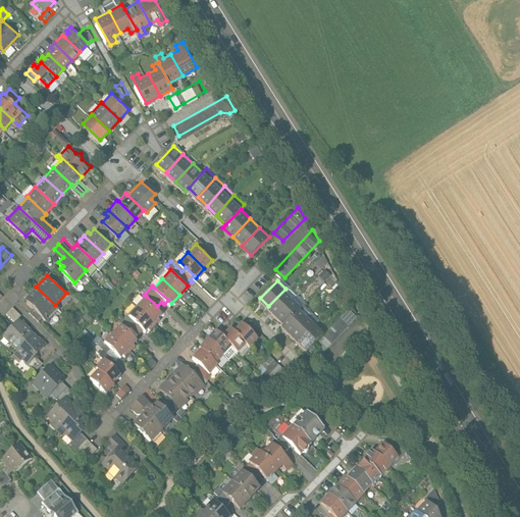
[(36,287),(24,299),(44,316),(55,305),(36,287)]
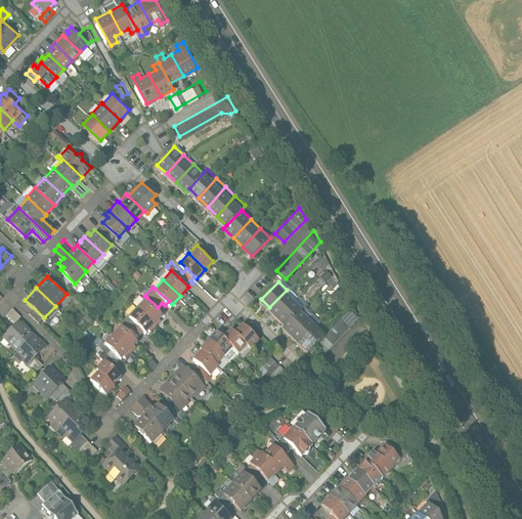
[(287,290),(269,307),(277,315),(295,297),(287,290)]
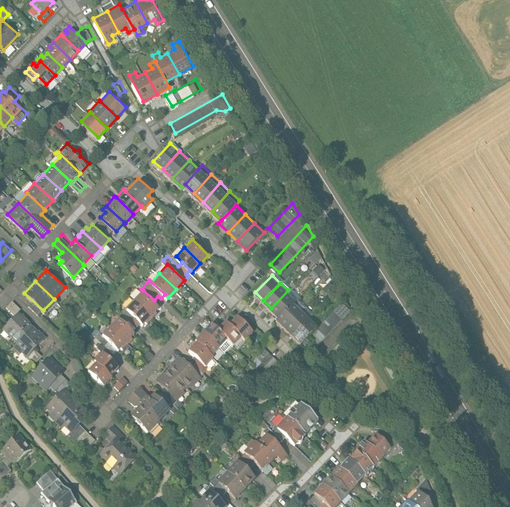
[(135,298),(152,315),(160,306),(154,300),(143,290),(135,298)]
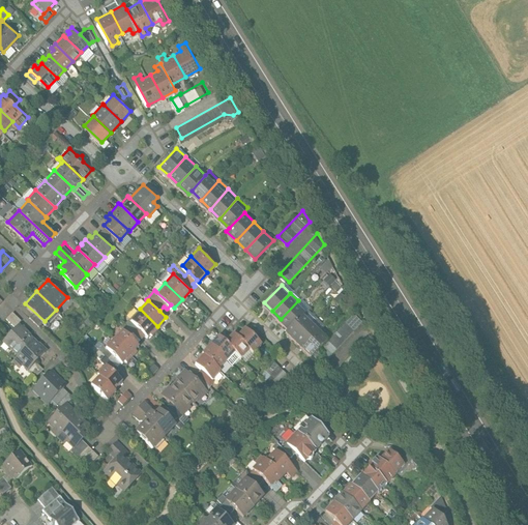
[(298,300),(281,319),(289,327),(304,312),(308,309),(298,300)]
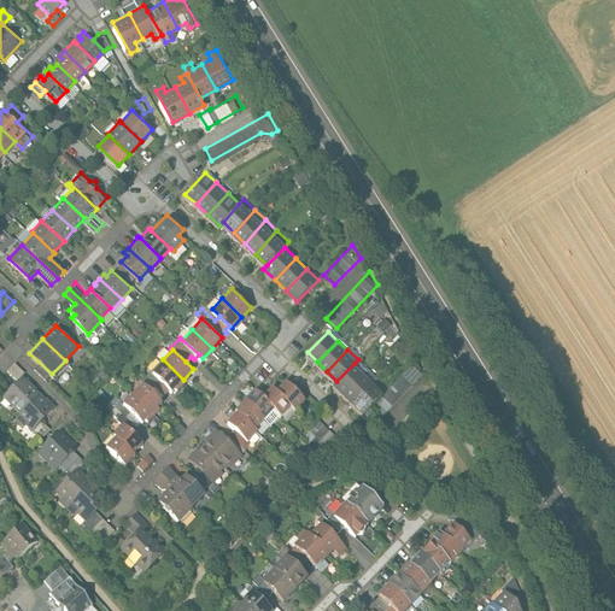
[(16,359),(9,366),(19,377),(27,369),(16,359)]
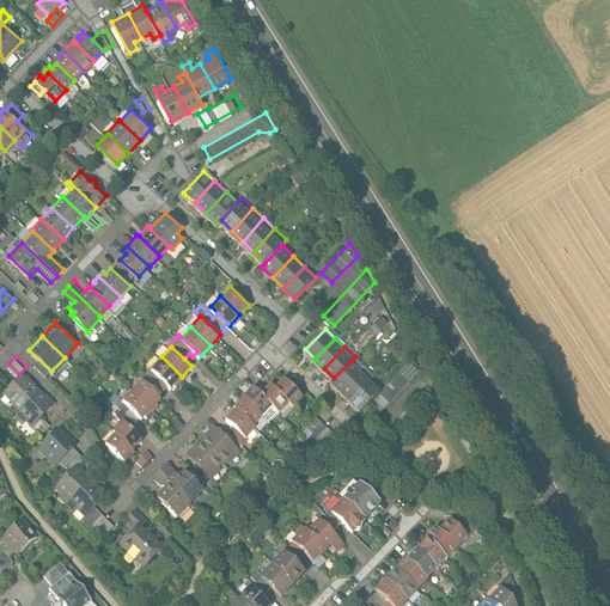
[(169,384),(171,386),(182,377),(162,356),(152,367),(159,375),(169,384)]
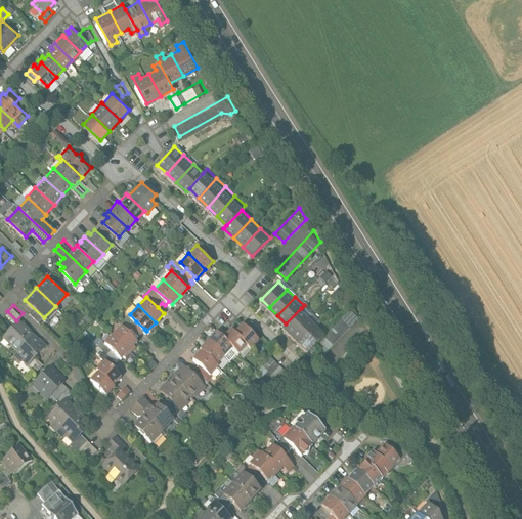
[(351,306),(325,333),(317,342),(325,350),(359,315),(351,306)]
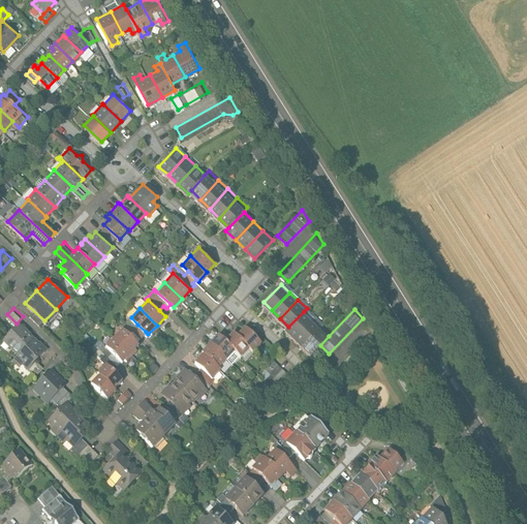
[(288,327),(286,330),(295,338),(312,319),(304,311),(288,327)]
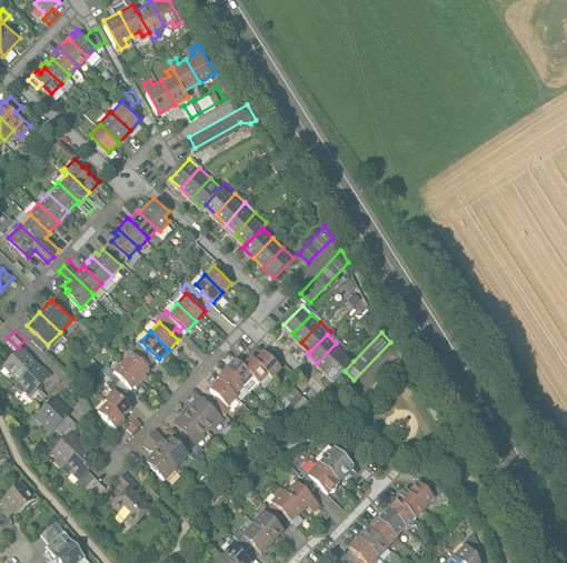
[(336,343),(317,363),(326,372),(345,352),(336,343)]
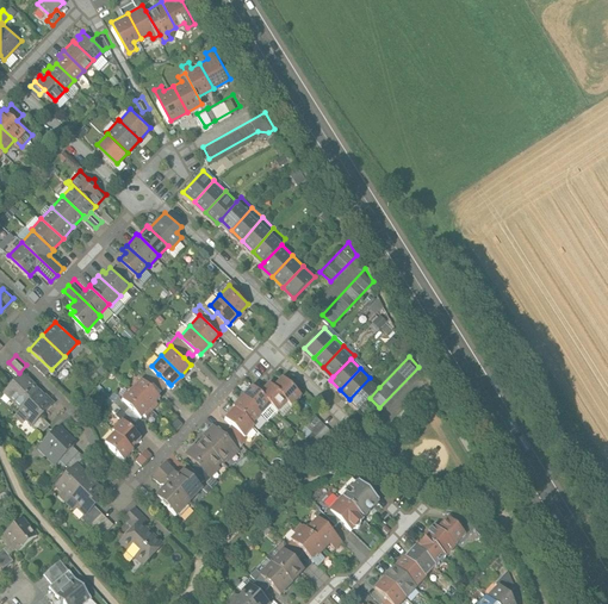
[(23,369),(4,390),(20,405),(39,385),(23,369)]
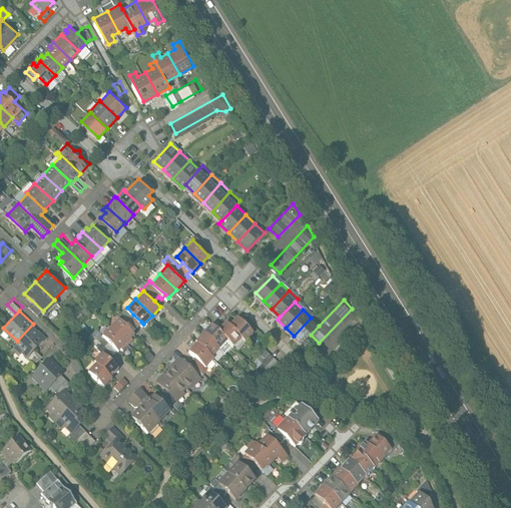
[(238,314),(230,323),(243,335),(246,339),(256,330),(238,314)]
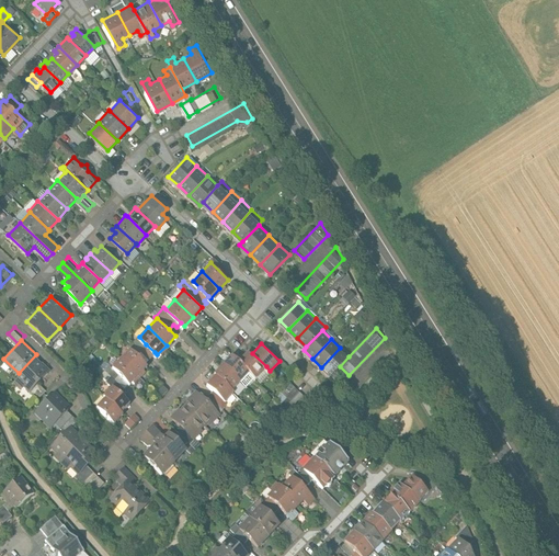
[(155,352),(146,344),(143,349),(150,356),(155,352)]
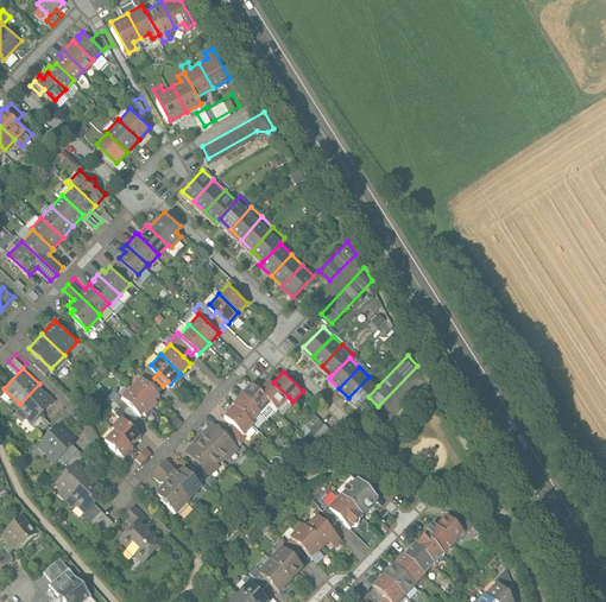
[(141,375),(131,385),(151,404),(161,393),(158,391),(150,382),(141,375)]
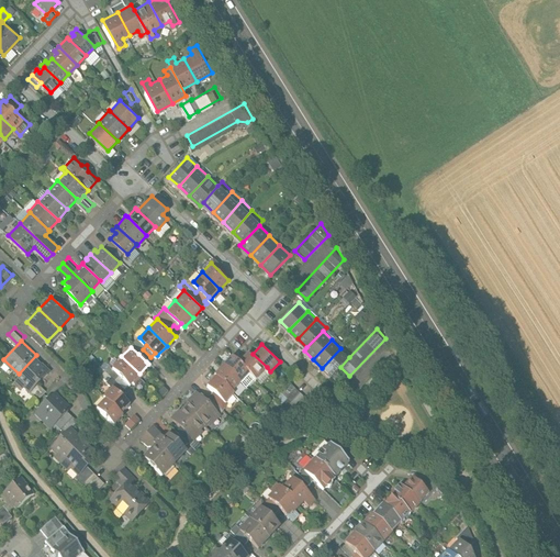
[(340,348),(322,368),(331,377),(340,367),(349,357),(340,348)]
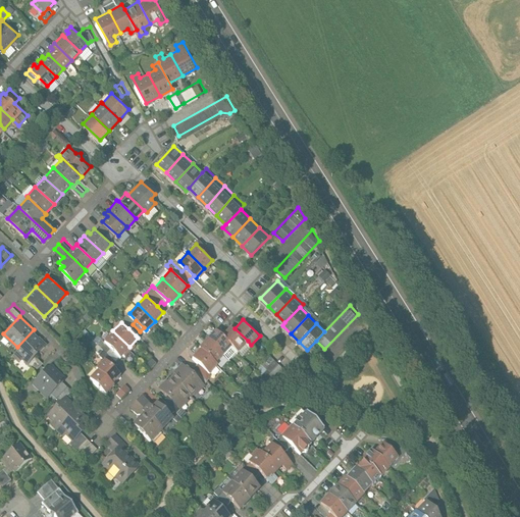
[(136,335),(140,331),(133,324),(128,328),(136,335)]
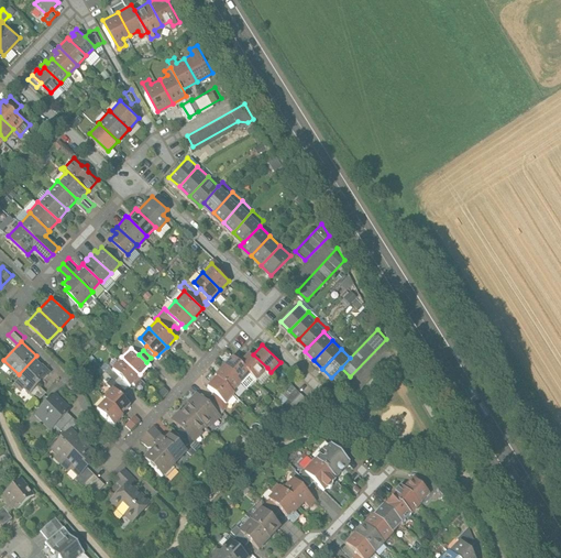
[(249,351),(240,360),(251,371),(257,378),(267,368),(253,354),(249,351)]
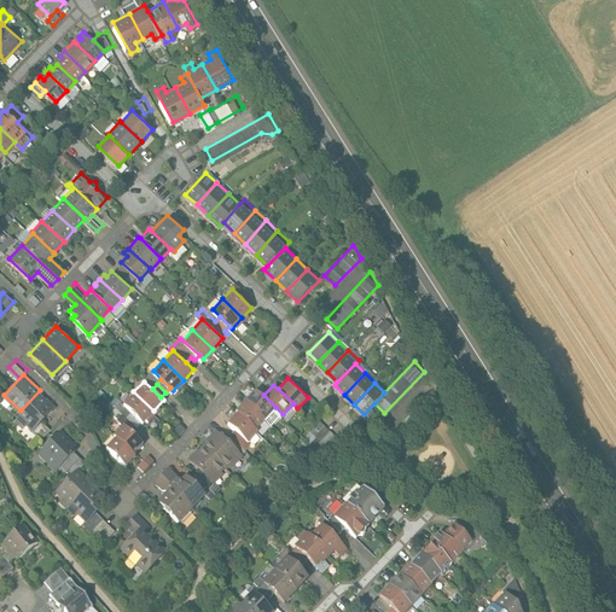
[(255,388),(247,396),(267,415),(275,407),(263,395),(255,388)]
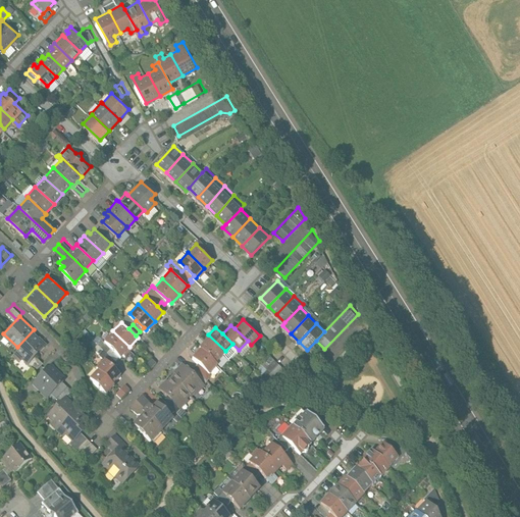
[(34,329),(17,347),(12,353),(19,359),(22,356),(29,362),(37,353),(47,341),(34,329)]
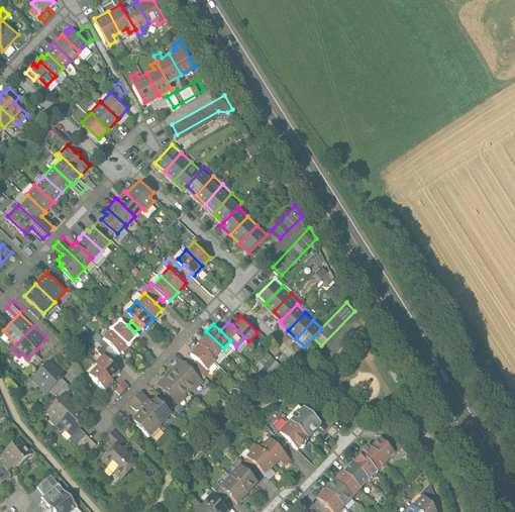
[(111,327),(103,336),(110,343),(120,352),(128,343),(111,327)]
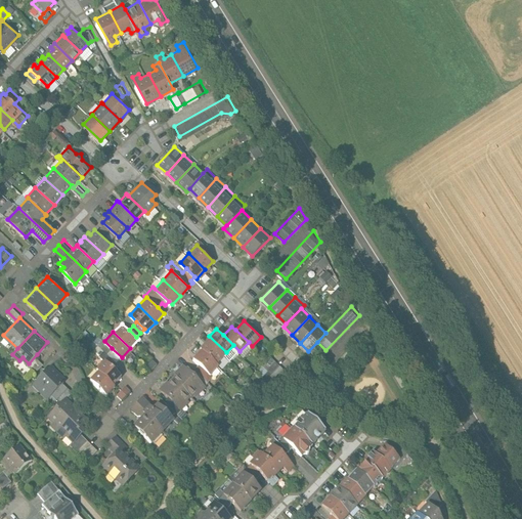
[(209,336),(201,345),(203,347),(218,361),(226,352),(209,336)]
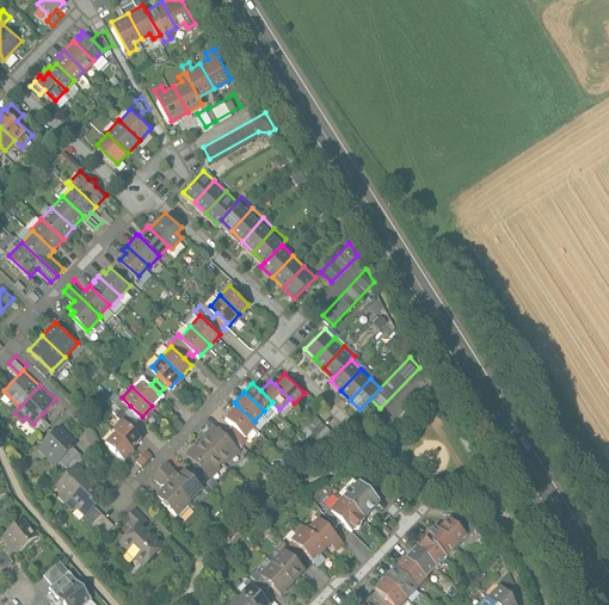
[(122,407),(125,411),(130,406),(122,397),(117,393),(112,397),(122,407)]
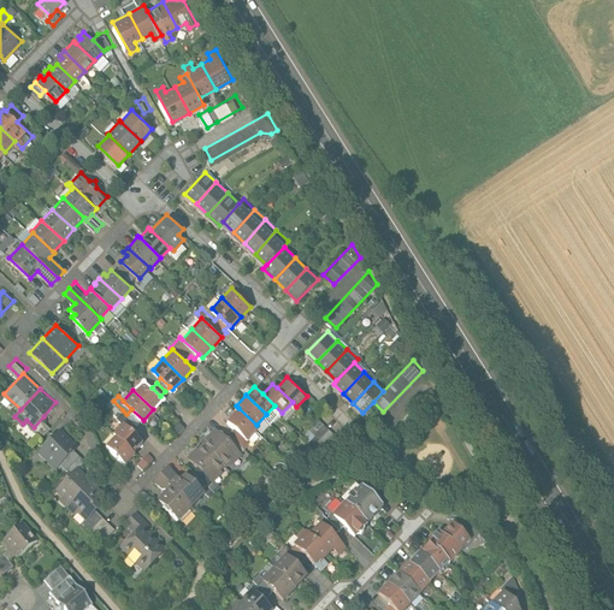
[(257,425),(238,408),(229,418),(235,424),(248,437),(258,426),(257,425)]
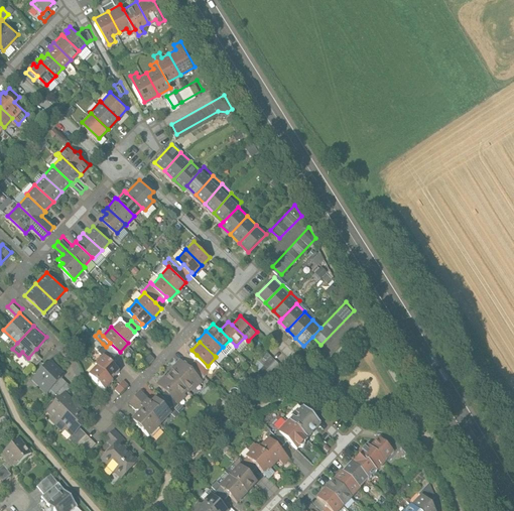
[(105,353),(112,360),(116,356),(106,347),(103,344),(99,348),(105,353)]
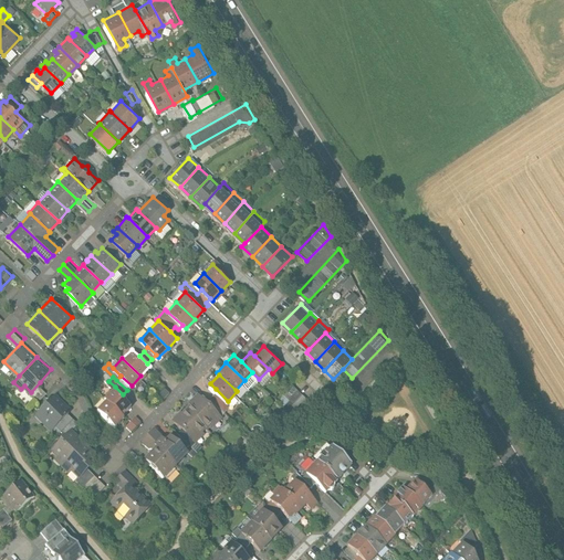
[(304,409),(313,400),(293,381),(284,391),(304,409)]
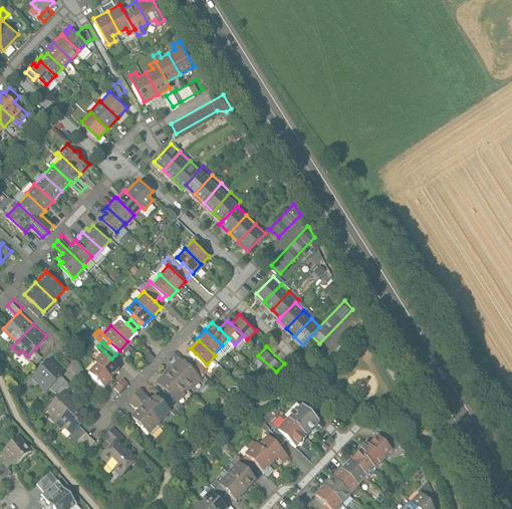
[(43,354),(36,347),(28,356),(35,363),(43,354)]
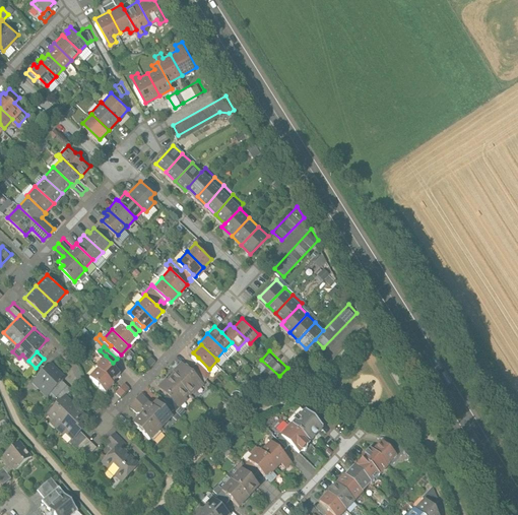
[(113,363),(106,356),(96,365),(98,366),(113,380),(122,371),(113,363)]
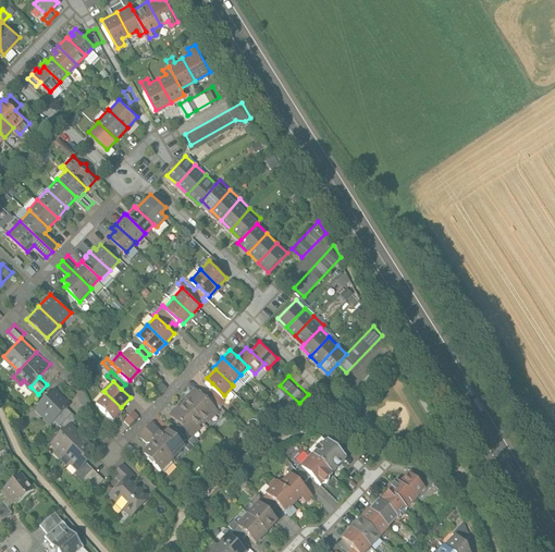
[(212,383),(205,392),(219,405),(226,397),(224,395),(212,383)]
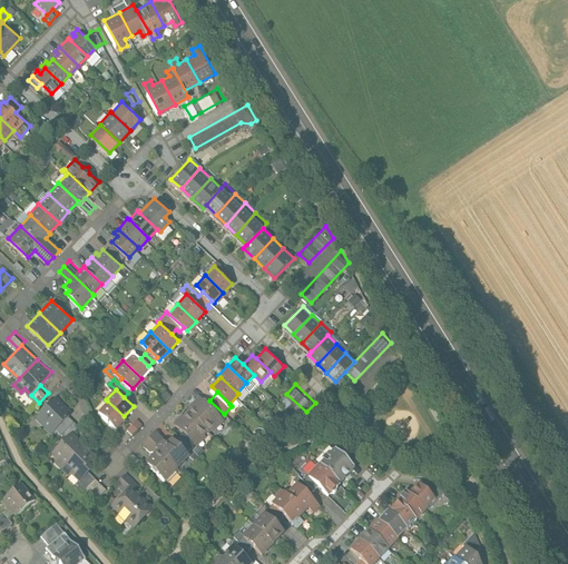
[(57,393),(36,415),(52,431),(57,426),(69,413),(74,408),(57,393)]
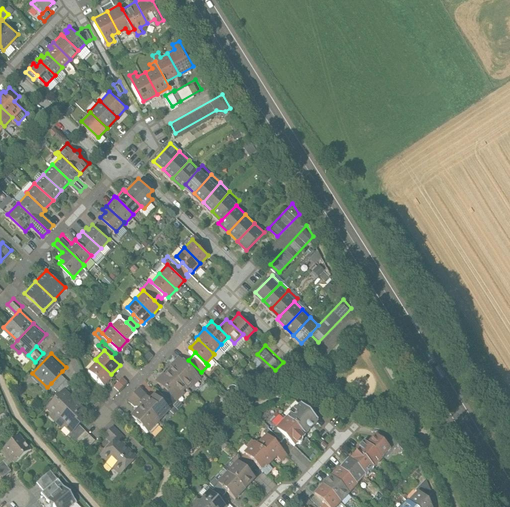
[(180,353),(169,363),(191,385),(202,374),(201,372),(188,360),(180,353)]
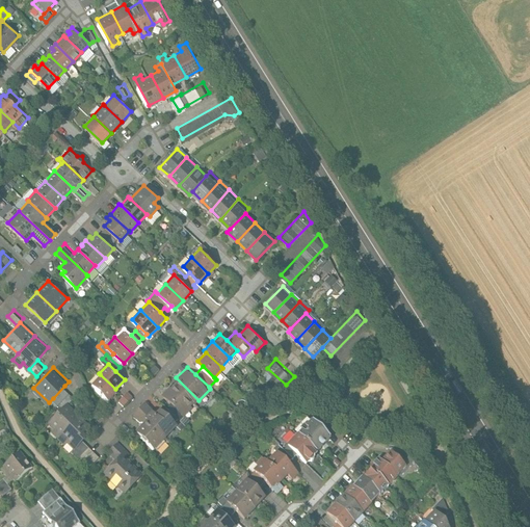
[(115,389),(100,374),(91,383),(109,399),(117,390),(115,389)]
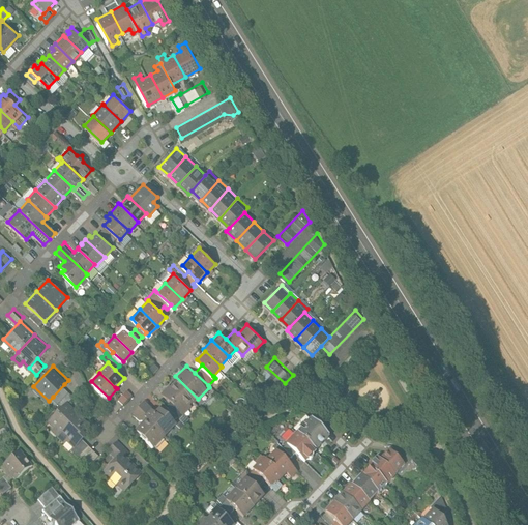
[(163,389),(185,412),(198,399),(175,376),(163,389)]
